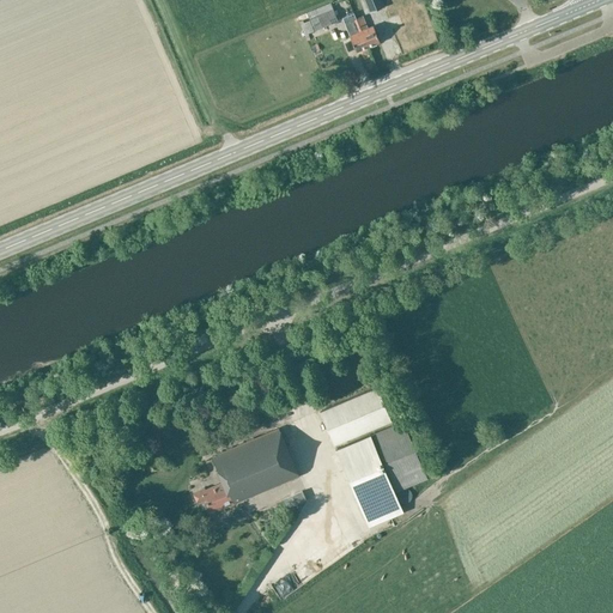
[(364,0),(370,12),(384,6),(382,0),(364,0)]
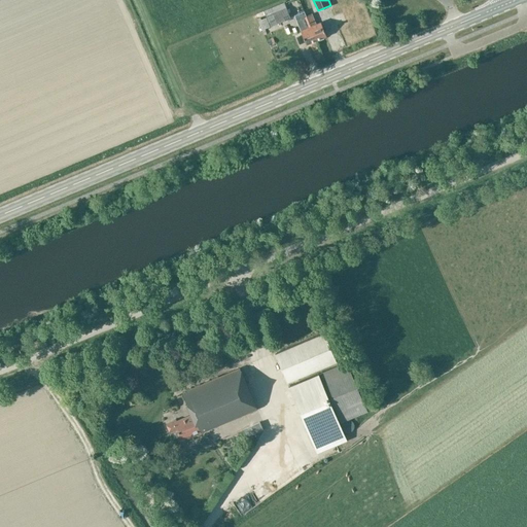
[(287,8),(286,8),(284,4),(271,9),(273,13),(268,15),(272,26),(277,24),(291,19),(287,8)]
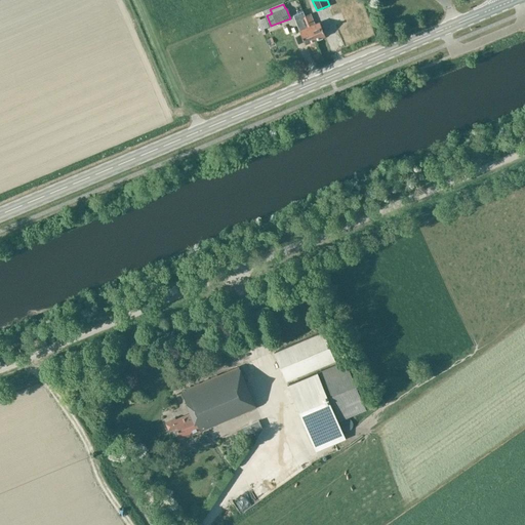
[(306,15),(315,40),(325,36),(320,22),(315,24),(311,13),(306,15)]
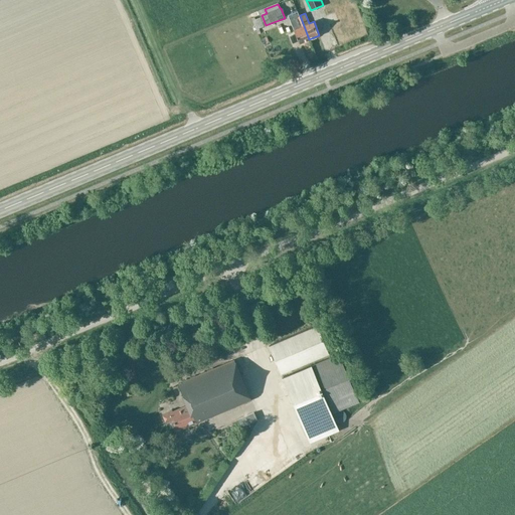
[(309,39),(300,15),(294,17),(299,28),(294,30),(299,43),(309,39)]
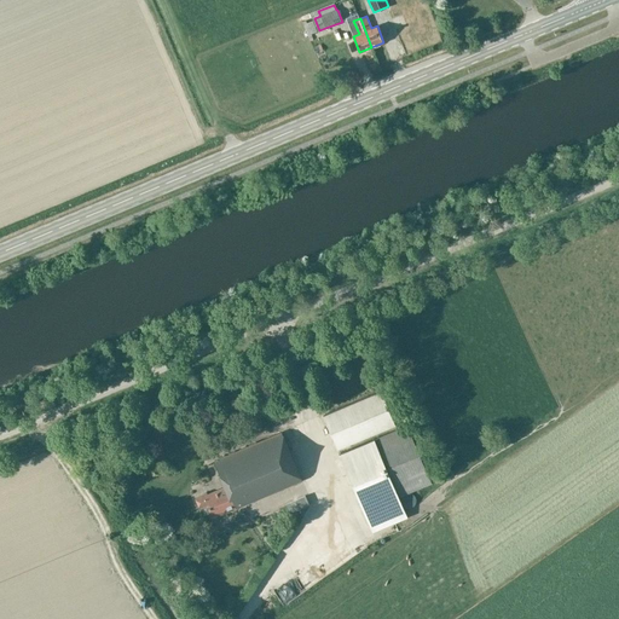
[(323,415),(337,450),(397,426),(382,391),(323,415)]
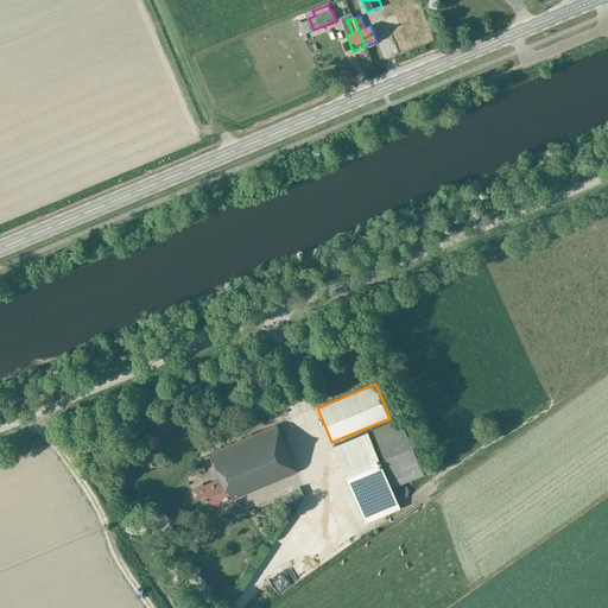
[(388,487),(423,472),(398,415),(331,444),(365,520),(397,506),(388,487)]
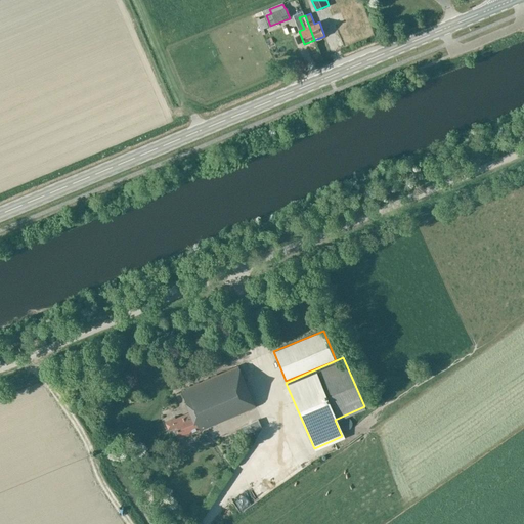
[(177,427),(181,437),(191,433),(192,434),(256,407),(239,366),(183,391),(192,412),(177,419),(176,417),(167,421),(171,430),(177,427)]
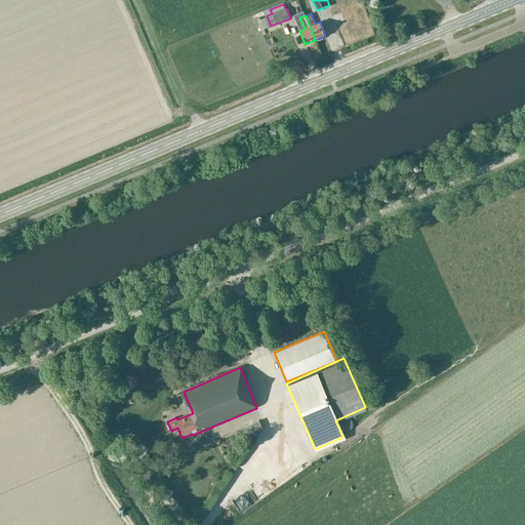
[(244,433),(257,426),(253,417),(240,423),(244,433)]
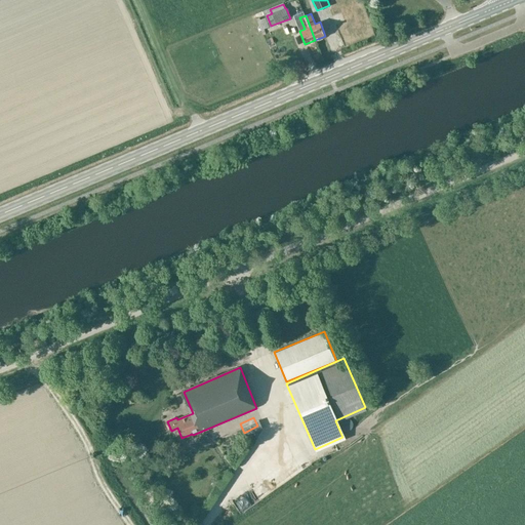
[(241,499),(232,506),(236,511),(245,506),(241,499)]
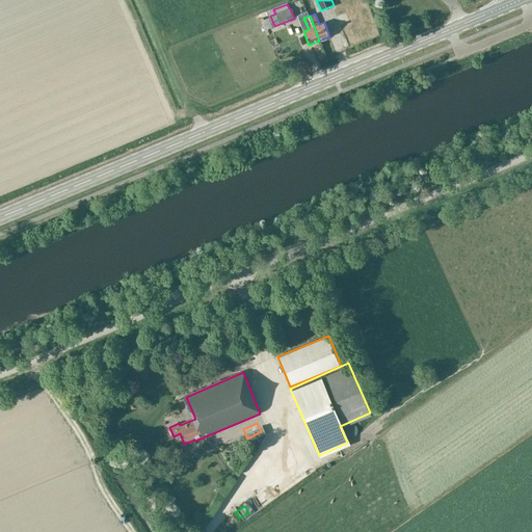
All buildings are outlined.
